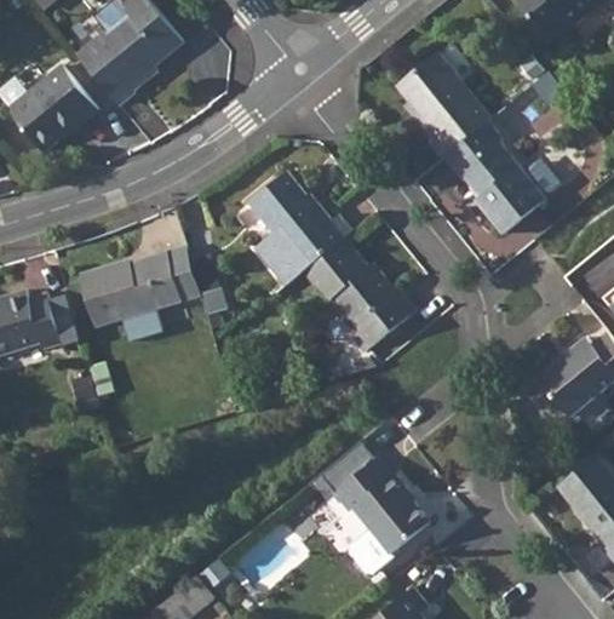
[(126,16),(76,57),(109,95),(116,105),(133,92),(128,86),(182,43),(145,0),(131,0),(121,9),(126,16)]
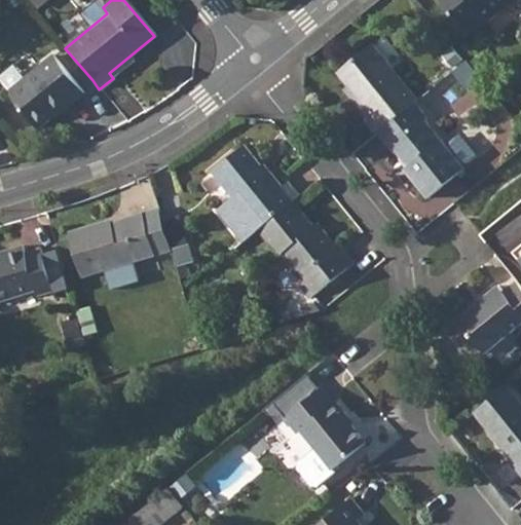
[(440,0),(468,36),(511,0),(440,0)]
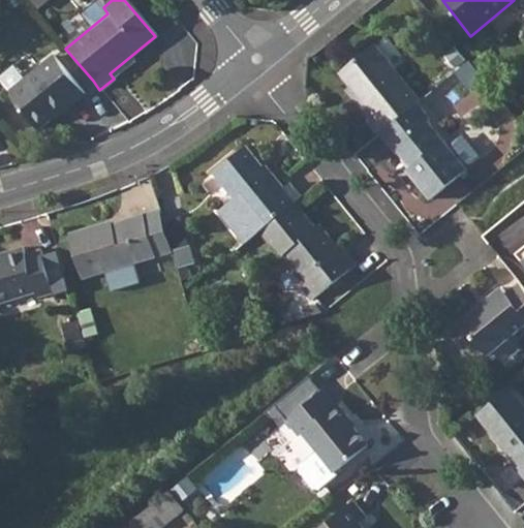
[(363,122),(374,136),(377,133),(415,103),(418,101),(372,45),(337,74),(370,116),(363,122)]
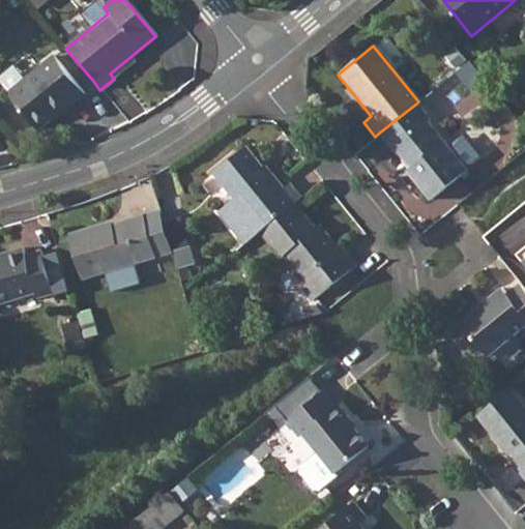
[(51,56),(5,93),(34,129),(53,114),(51,110),(61,101),(65,105),(80,92),(51,56)]
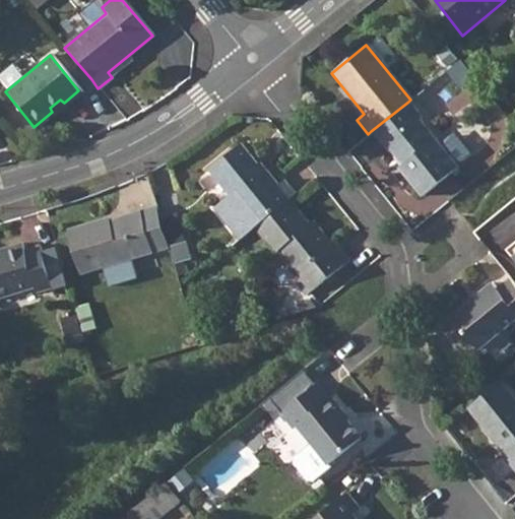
[(408,102),(371,131),(383,148),(387,146),(400,164),(396,168),(405,180),(420,197),(455,167),(419,120),(422,118),(408,102)]
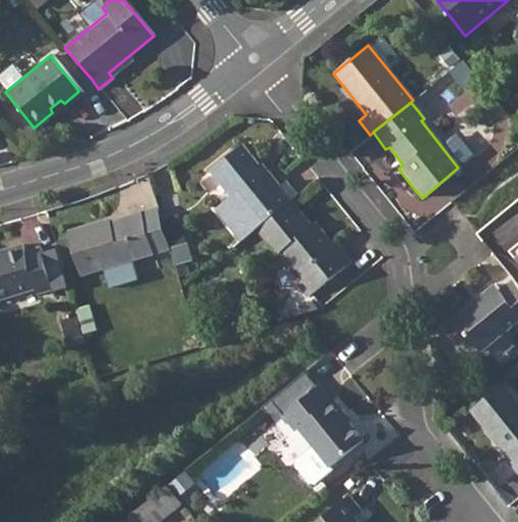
[(371,134),(352,154),(363,164),(381,144),(371,134)]
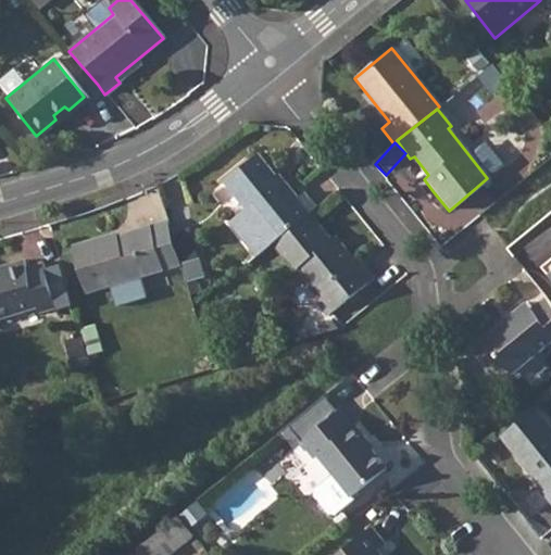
[(222,181),(243,209),(226,223),(253,256),(270,243),(308,213),(315,206),(302,190),(296,196),(285,183),(279,181),(258,153),(222,181)]
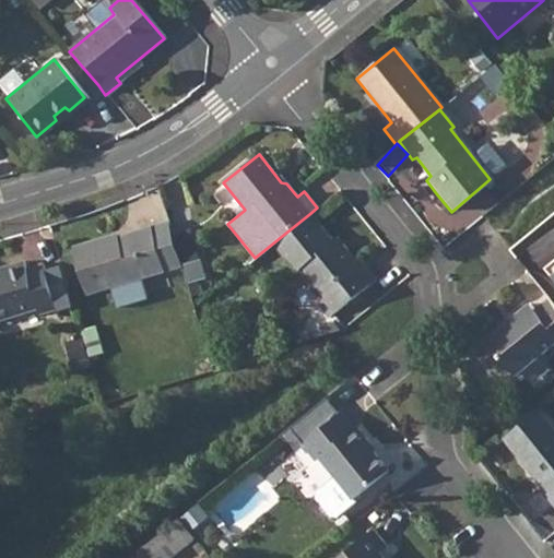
[(309,214),(271,245),(292,272),(296,269),(320,297),(313,305),(326,320),(373,280),(358,261),(354,263),(339,244),(336,246),(309,214)]
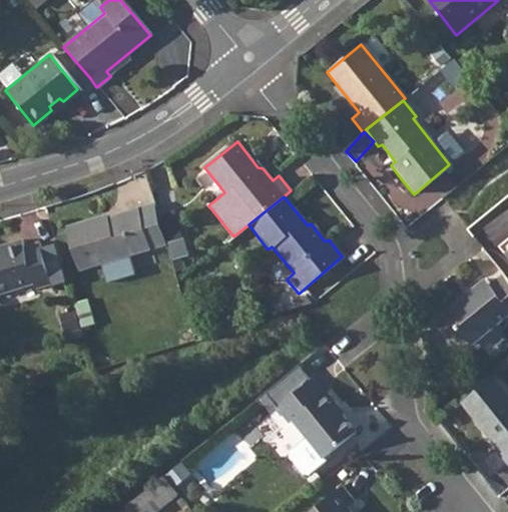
[(152,204),(137,209),(147,248),(164,243),(152,204)]
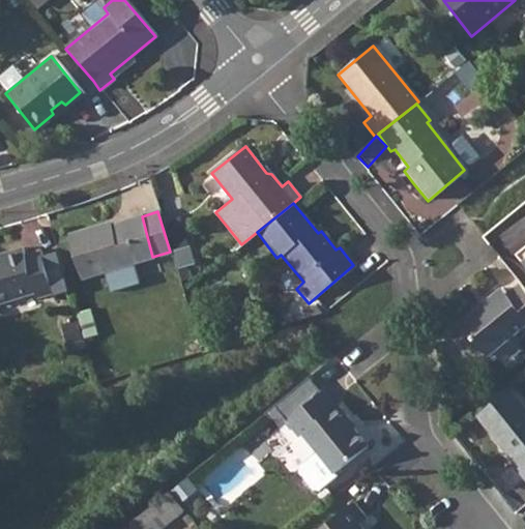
[(103,223),(66,233),(79,277),(152,257),(142,216),(104,227),(103,223)]
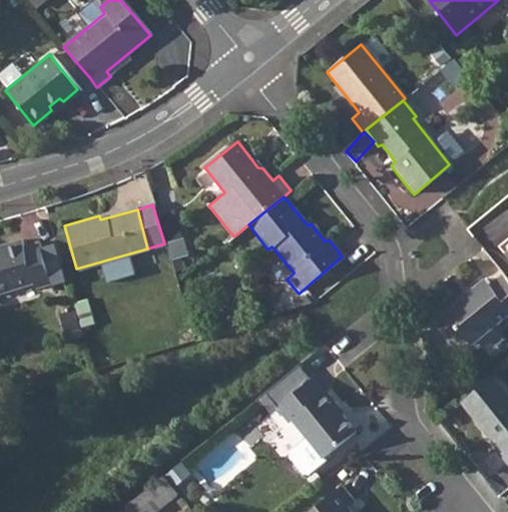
[(48,277),(39,246),(38,241),(23,245),(21,237),(3,243),(4,247),(0,248),(0,292),(31,283),(32,288),(50,283),(48,277)]
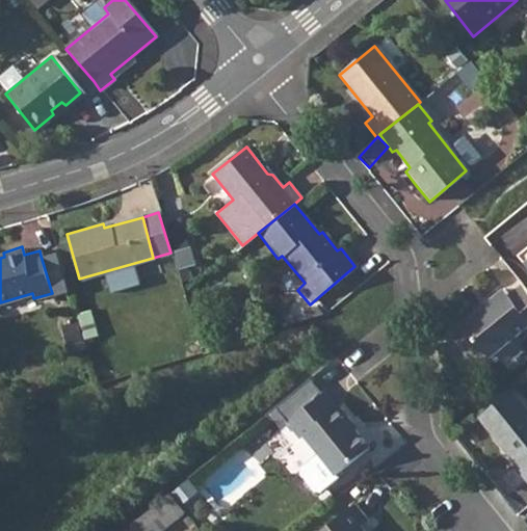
[(55,250),(41,256),(50,287),(64,282),(55,250)]
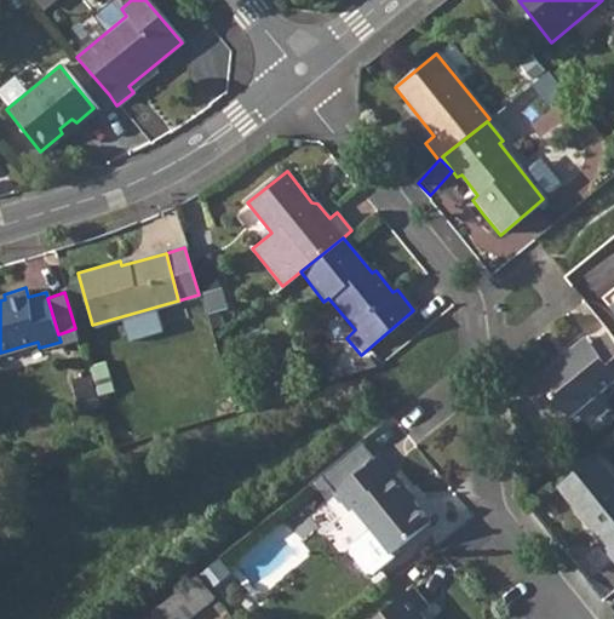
[(613,348),(602,333),(586,345),(580,339),(545,367),(578,407),(612,380),(613,383),(613,348)]
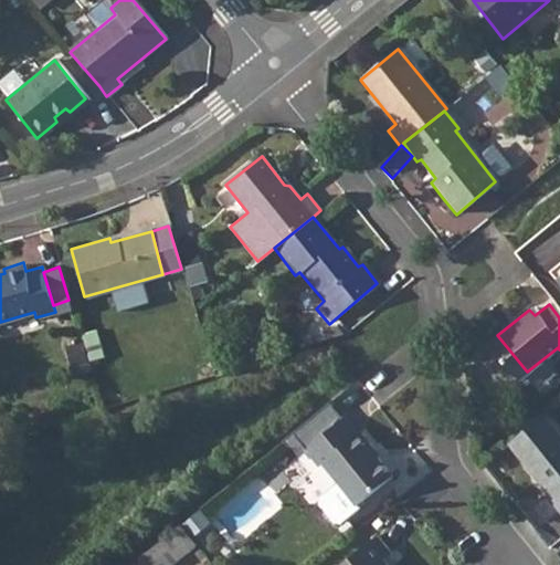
[(92,328),(78,333),(81,344),(86,359),(86,361),(101,357),(92,328)]
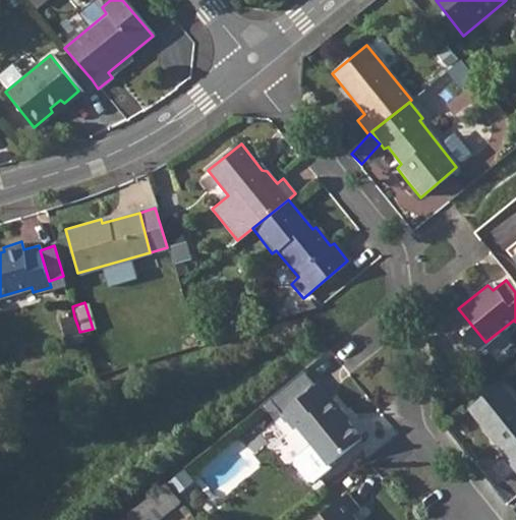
[(74,316),(60,321),(64,335),(79,331),(74,316)]
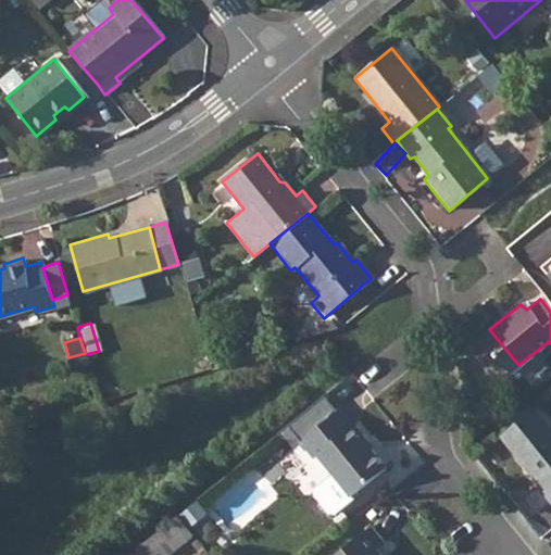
[(550,431),(531,408),(496,437),(537,488),(535,489),(546,503),(550,499),(550,431)]
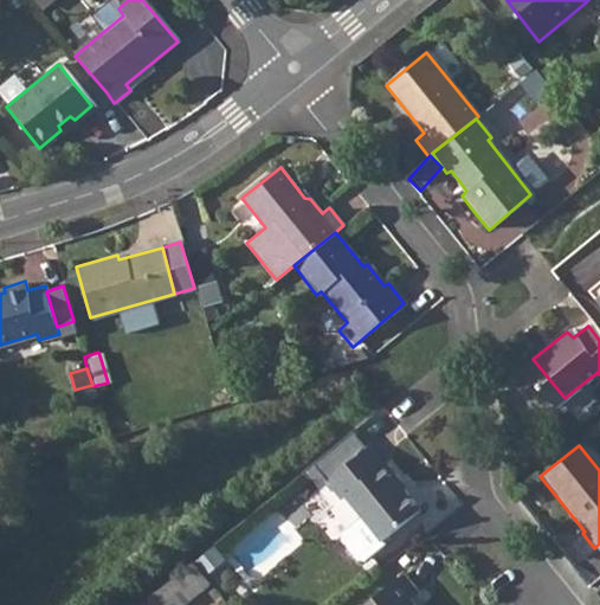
[(323,482),(330,490),(336,499),(342,495),(359,516),(378,541),(414,512),(393,484),(395,481),(382,464),(379,467),(365,449),(323,482)]
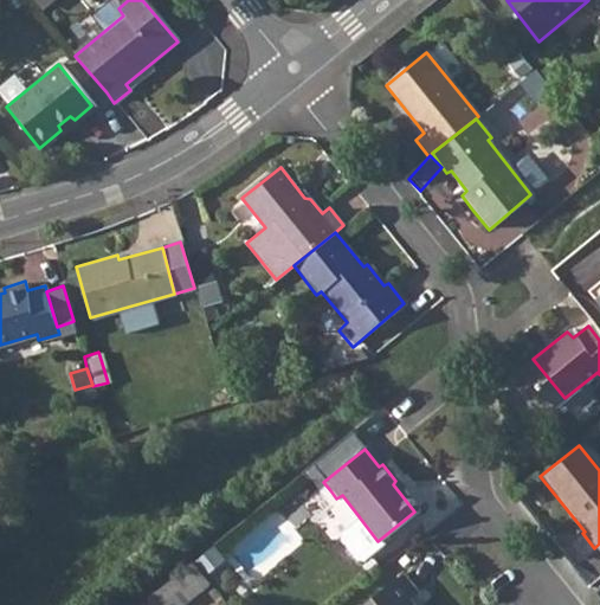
[(323,482),(309,493),(316,502),(330,490),(323,482)]
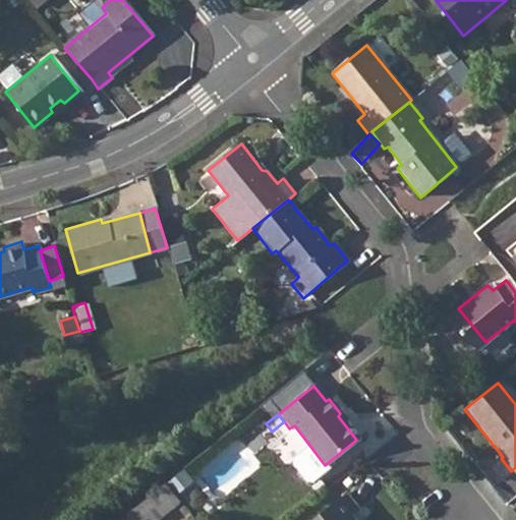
[(327,467),(325,465),(308,444),(292,457),(291,463),(303,479),(309,480),(327,467)]
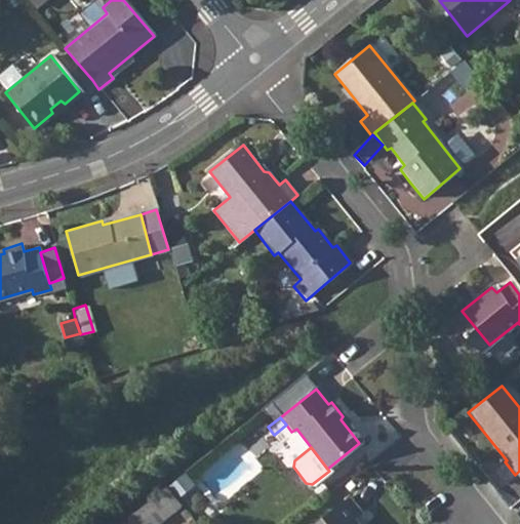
[(121,521),(122,523),(185,523),(160,491),(121,521)]
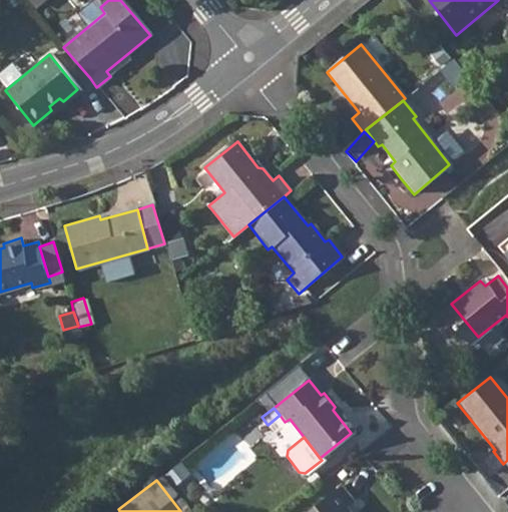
[(339,487),(306,511),(346,511),(343,507),(350,502),(339,487)]
